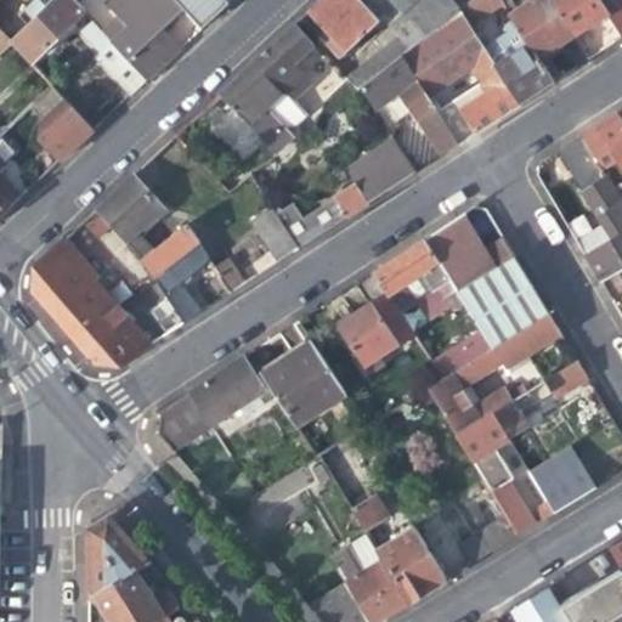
[(84,11),(73,0),(54,0),(10,41),(29,62),(49,44),(84,11)]
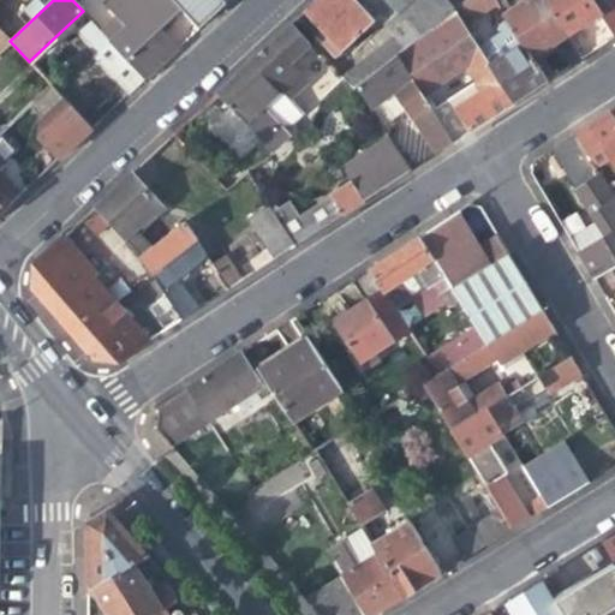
[(111,41),(145,79),(169,58),(181,46),(162,27),(180,11),(169,0),(109,0),(106,4),(118,18),(102,33),(111,41)]
